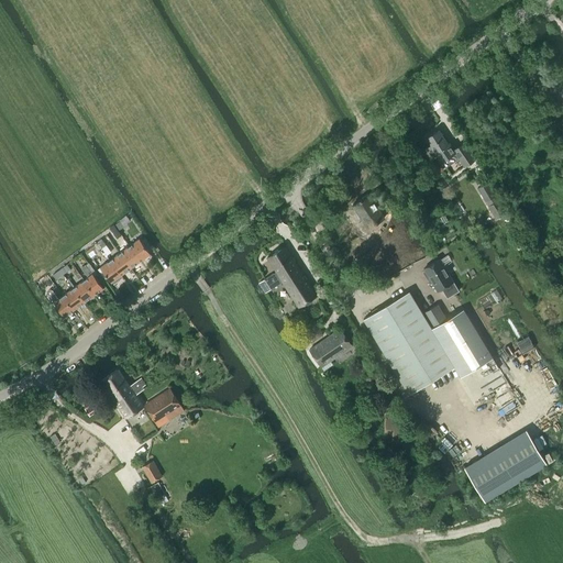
[(562,140),(562,118),(553,125),(562,140)]
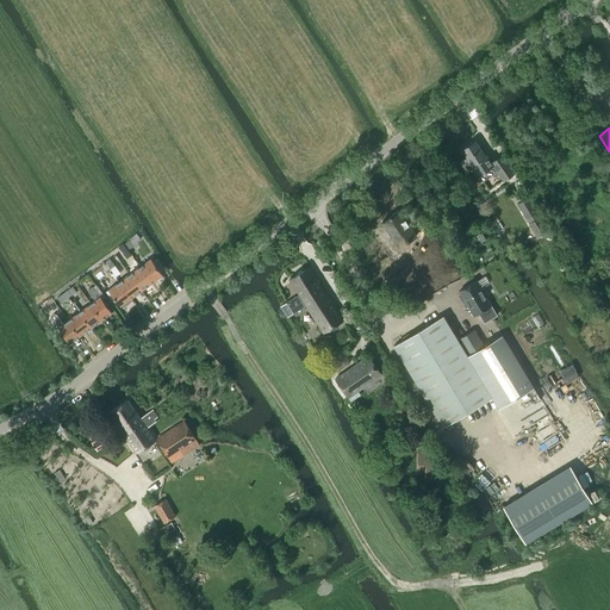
[(485,156),(484,156),(473,142),(462,149),(467,156),(460,162),(466,172),(473,167),(479,175),(484,180),(496,172),(502,181),(515,173),(502,155),(490,163),(485,156)]
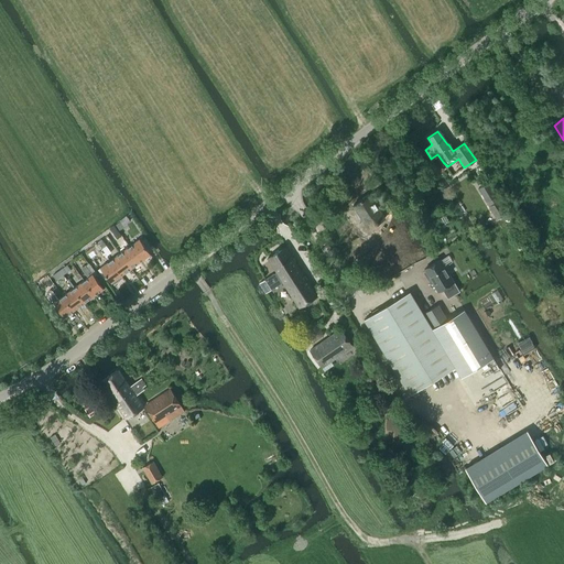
[(368,229),(384,218),(369,195),(353,205),(368,229)]
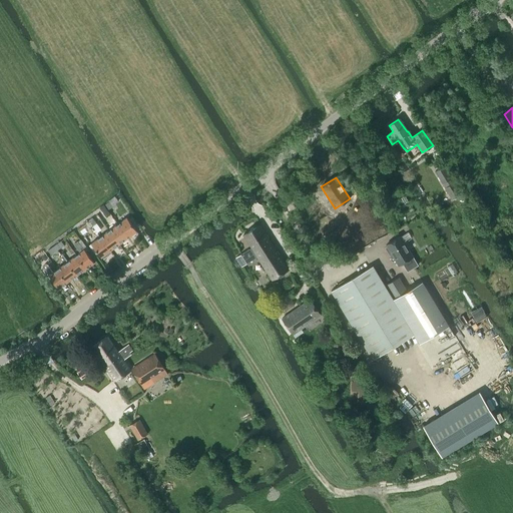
[(110,214),(103,204),(99,207),(106,217),(110,214)]
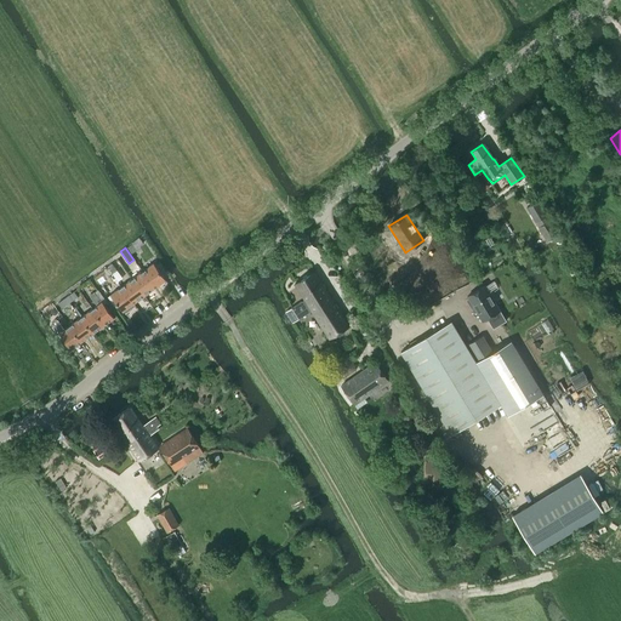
[(153,263),(142,272),(154,288),(165,280),(153,263)]
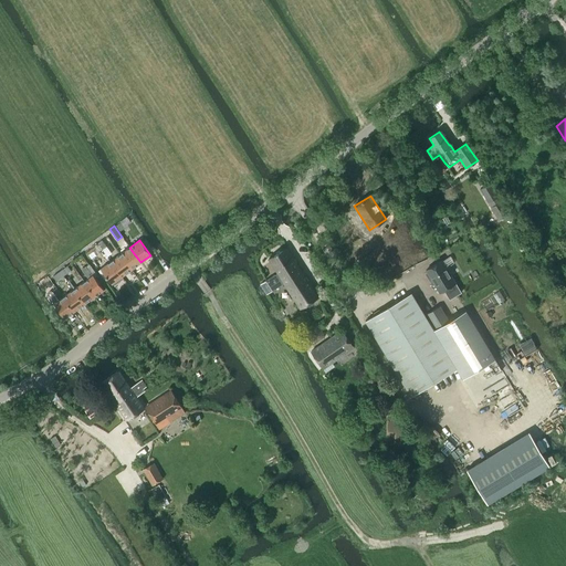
[(97,244),(85,253),(90,260),(103,250),(97,244)]
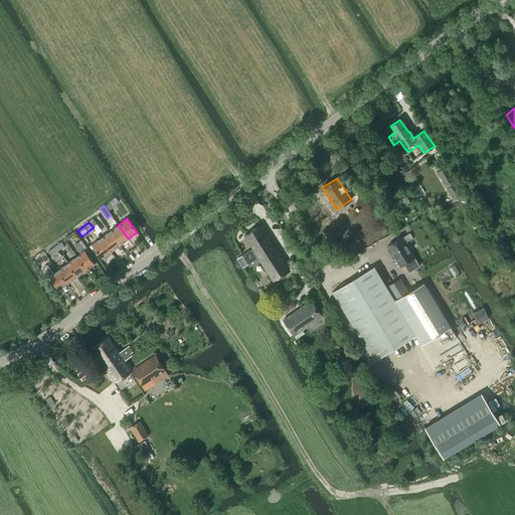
[(118,225),(109,231),(119,245),(128,238),(118,225)]
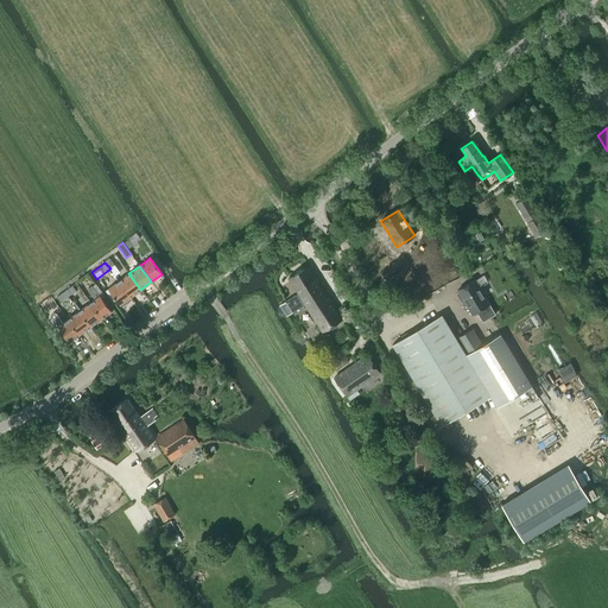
[(306,306),(325,295),(308,266),(289,279),(298,293),(279,305),(286,316),(305,304),(306,306)]
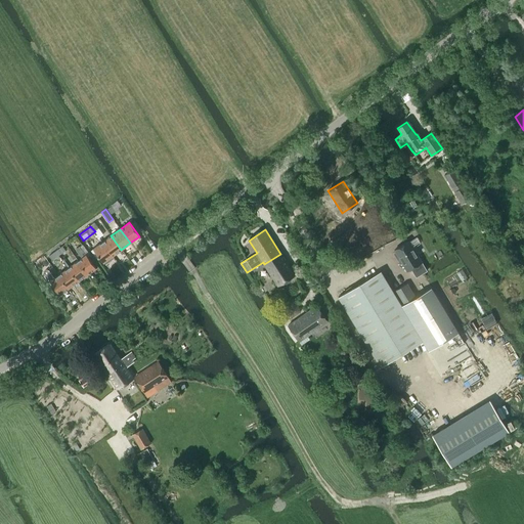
[(111,235),(101,242),(112,256),(121,250),(111,235)]
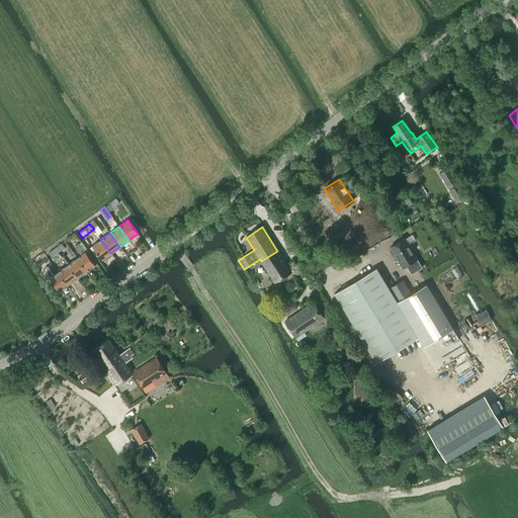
[(101,260),(110,253),(100,239),(92,246),(101,260)]
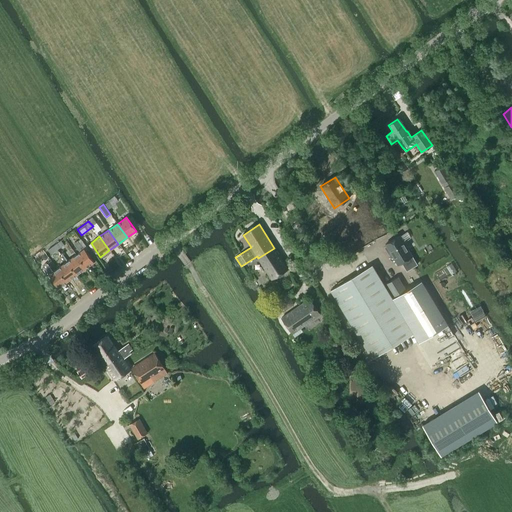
[(398,264),(401,262),(406,271),(417,265),(399,236),(385,244),(386,245),(385,248),(387,252),(390,252),(398,264)]
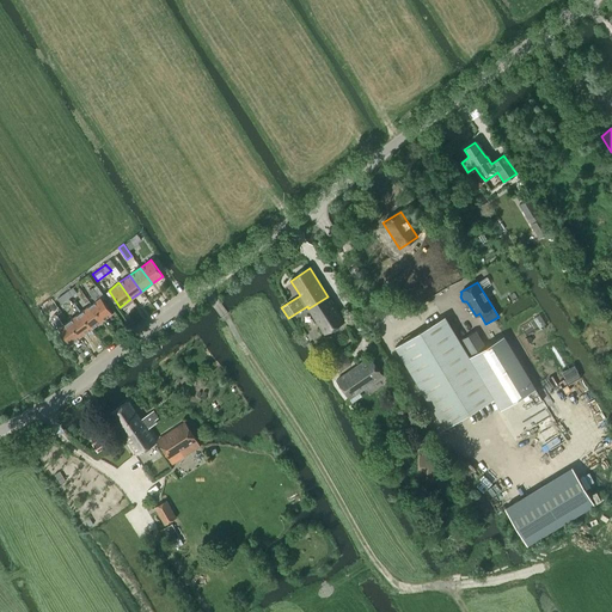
[(96,300),(91,304),(102,320),(111,313),(101,298),(99,298),(92,288),(89,292),(96,300)]
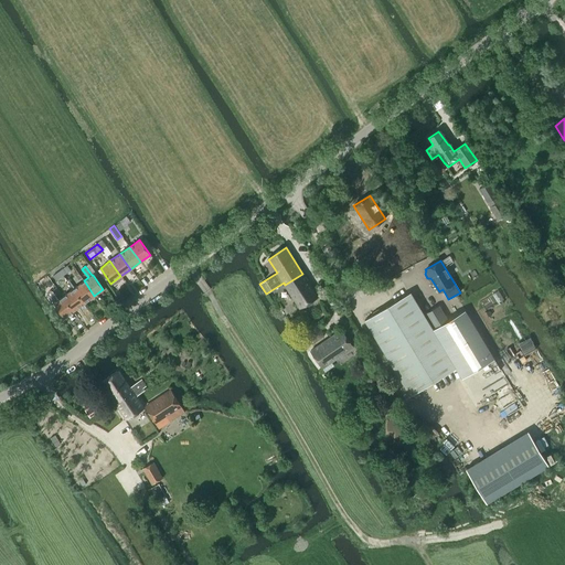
[(55,280),(63,275),(60,270),(53,276),(55,280)]
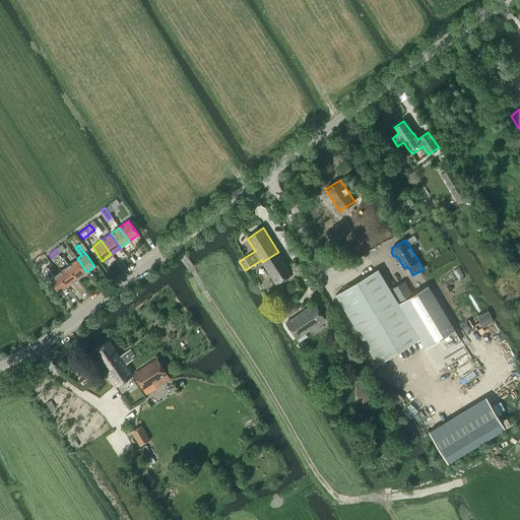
[(278,252),(262,262),(273,280),(271,281),(273,283),(275,282),(275,283),(291,273),(278,252)]
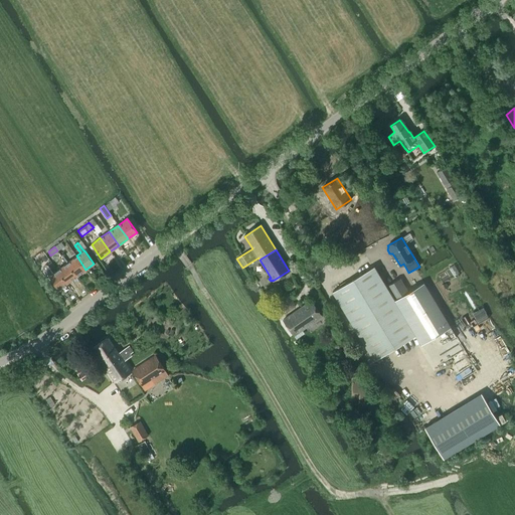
[(86,270),(76,255),(66,263),(76,277),(84,270),(86,270)]
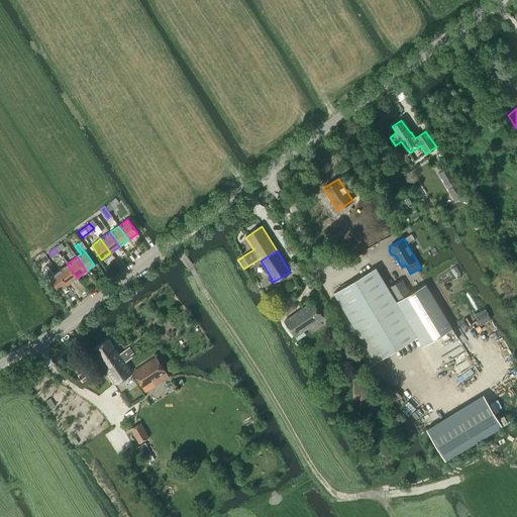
[(67,264),(58,271),(68,284),(77,278),(67,264)]
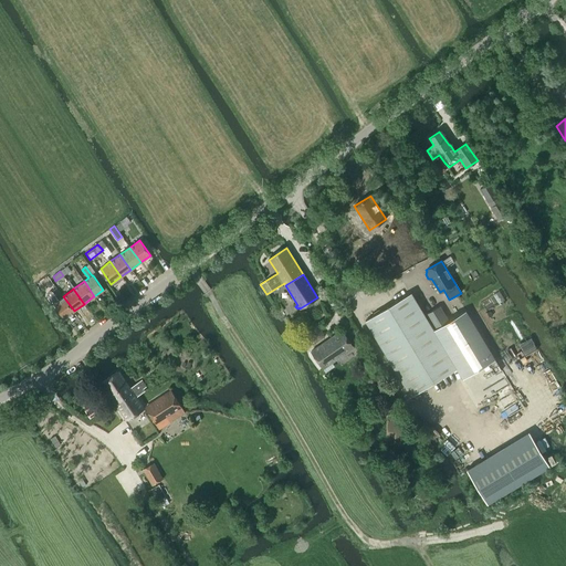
[(64,317),(74,311),(63,296),(58,300),(52,292),(48,294),(54,303),(53,303),(64,317)]
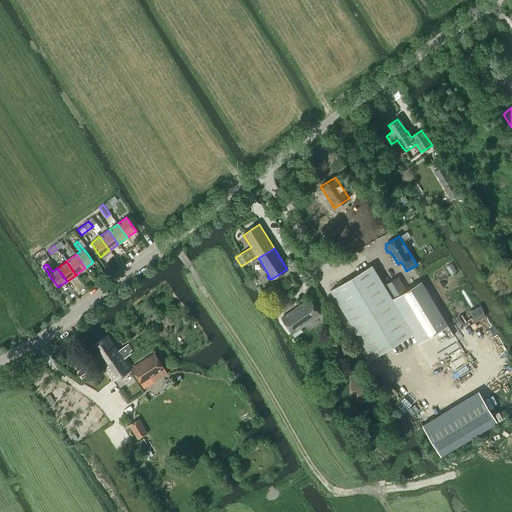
[(413,333),(392,299),(372,264),(330,289),(372,358),(413,334),(413,333)]
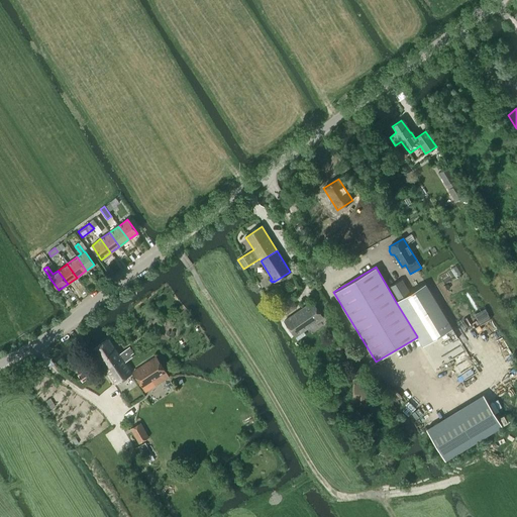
[(390,287),(397,299),(409,292),(402,280),(390,287)]
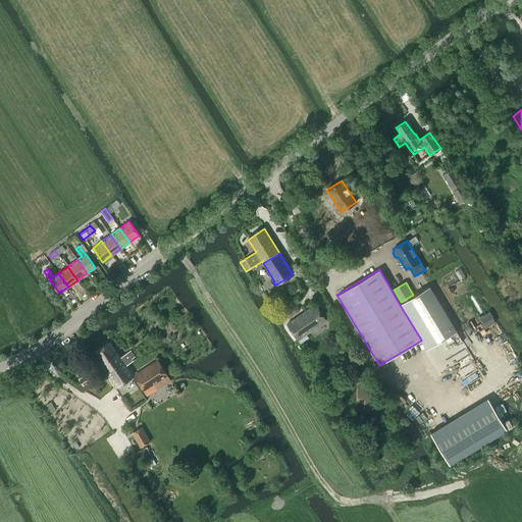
[(456,330),(429,286),(400,305),(421,340),(421,341),(426,349),(456,330)]
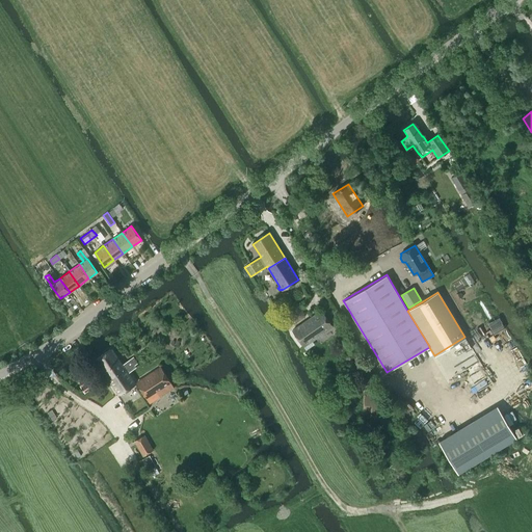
[(302,347),(333,326),(321,311),(292,331),(302,347)]
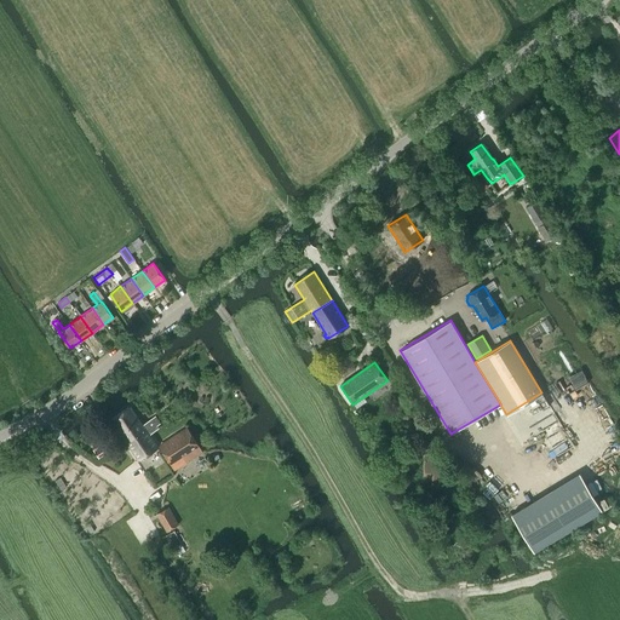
[(145,430),(147,432),(149,430),(150,432),(158,429),(156,426),(159,424),(154,417),(142,425),(130,406),(110,419),(126,442),(145,430)]
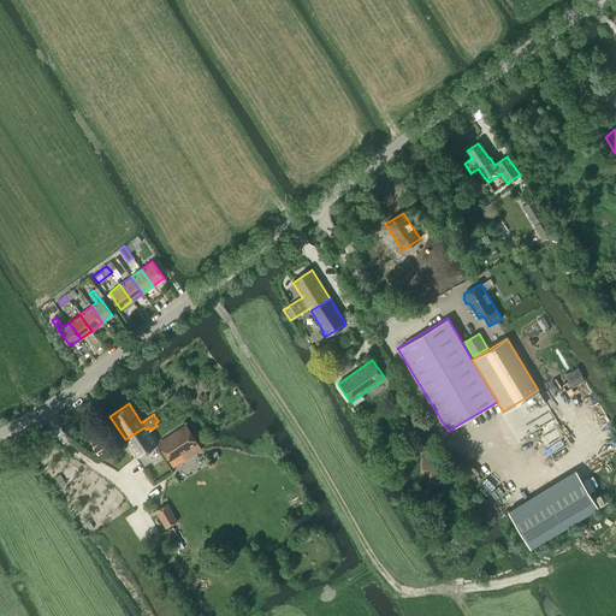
[(185,426),(158,444),(172,467),(200,449),(185,426)]
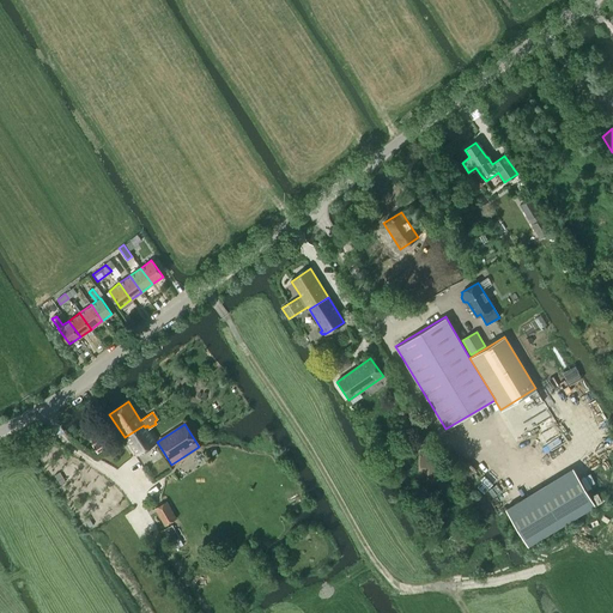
[(144,425),(125,437),(137,455),(155,442),(145,428),(144,425)]
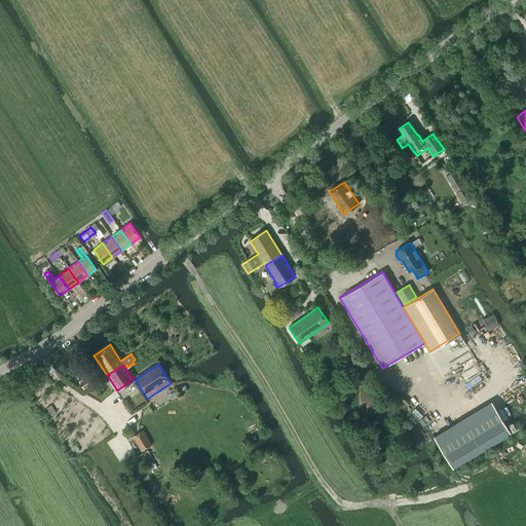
[(143,429),(133,436),(141,451),(152,445),(143,429)]
